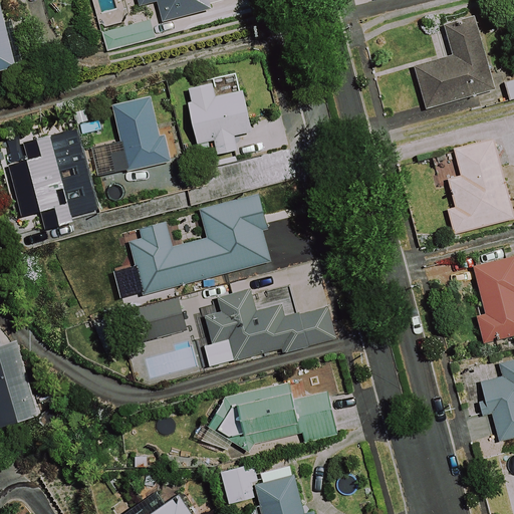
[(137,0),(140,8),(156,3),(163,24),(209,10),(205,0),(137,0)]
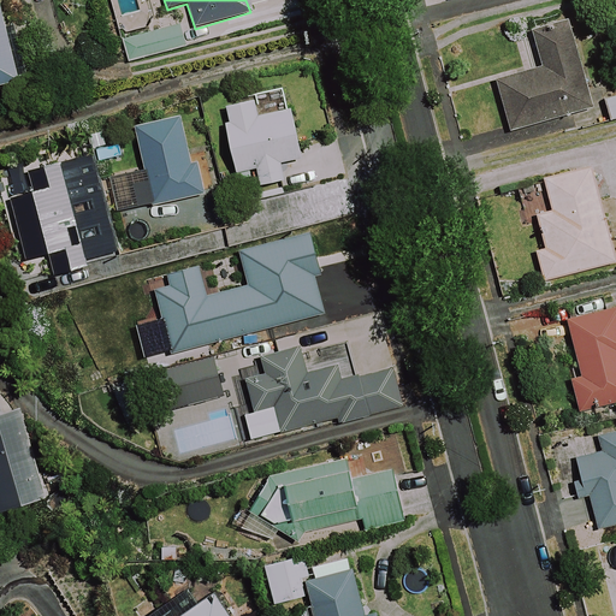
[(0,87),(28,81),(15,27),(4,29),(0,15),(0,87)]
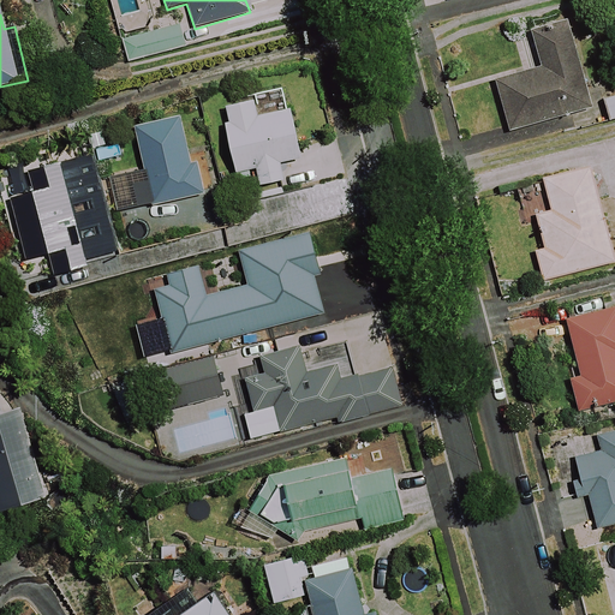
[(189,47),(183,25),(121,42),(127,64),(189,47)]
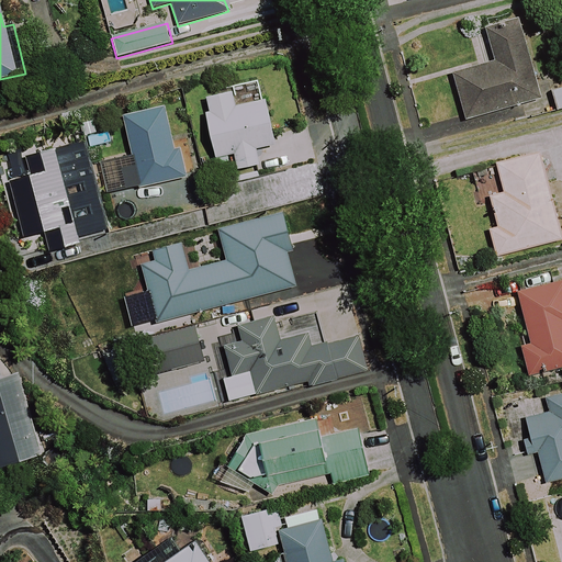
[(521,26),(486,34),(493,62),(452,70),(464,121),(540,102),(521,26)]
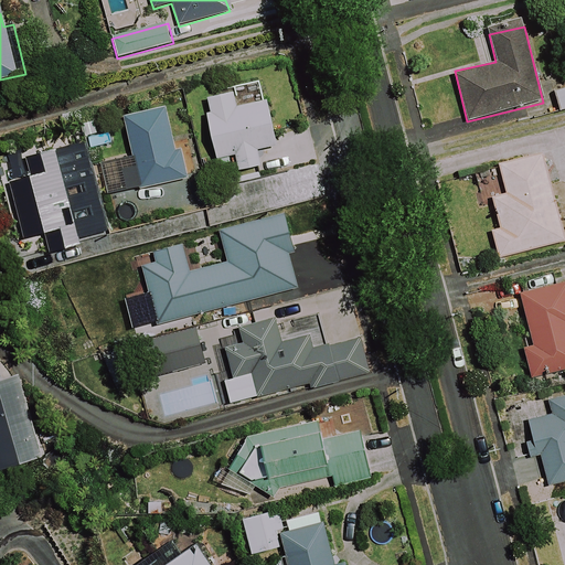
[(564,110),(564,88),(554,92),(560,113),(564,110)]
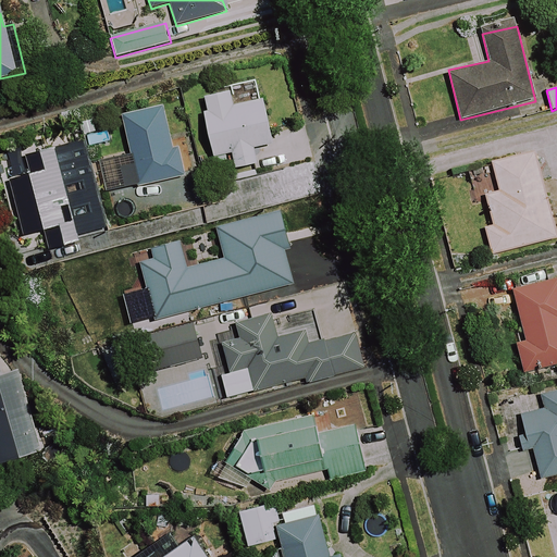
[(232,108),(229,93),(200,99),(213,159),(231,155),(234,169),(257,163),(252,148),(272,144),(262,100),(232,108)]
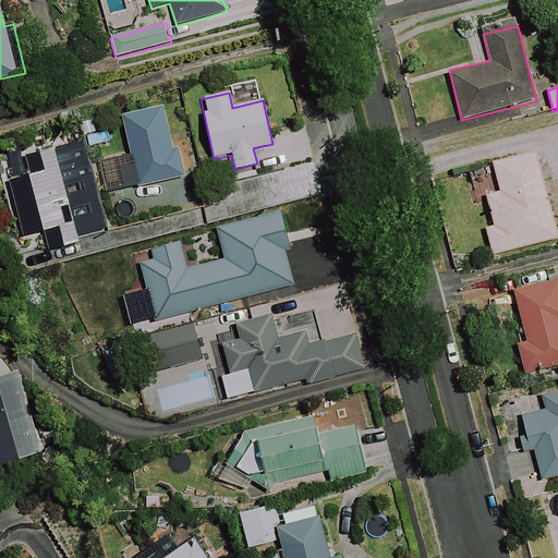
[(173,154),(164,107),(122,116),(131,157),(101,162),(108,193),(183,178),(178,153),(173,154)]
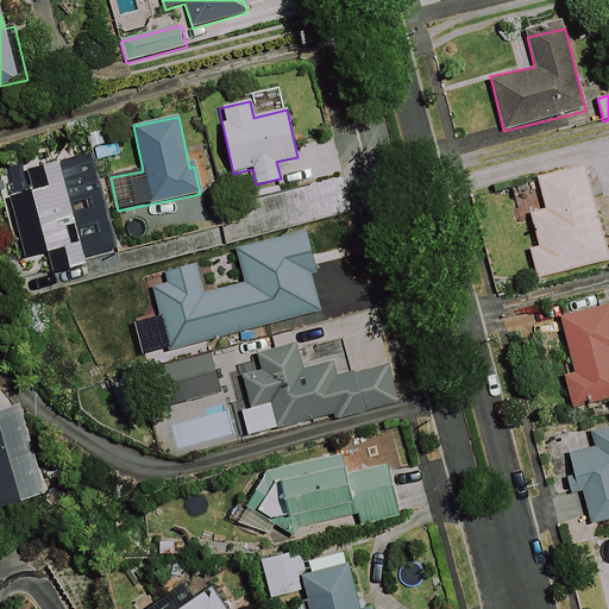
[(115,248),(93,156),(29,173),(32,189),(12,195),(26,255),(48,250),(54,271),(85,264),(82,256),(115,248)]
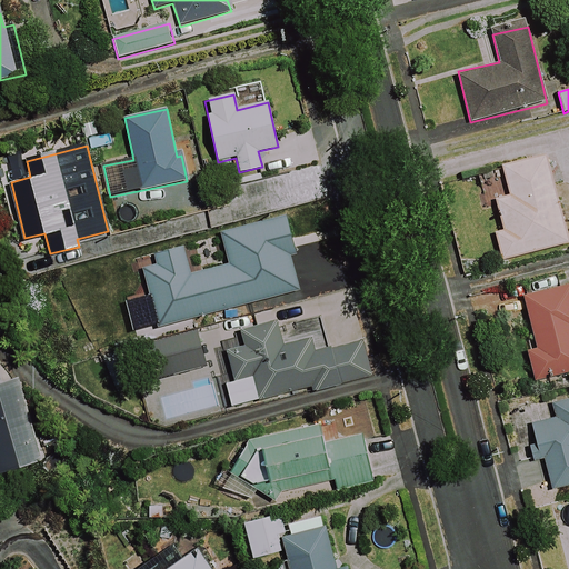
[(568,243),(545,156),(501,167),(509,197),(495,200),(503,231),(495,233),(501,260),(568,243)]
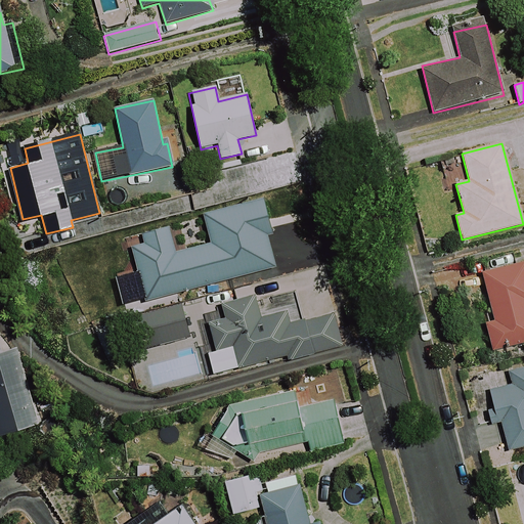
[(168,225),(141,232),(144,246),(131,249),(145,302),(275,268),(267,235),(271,233),(263,201),(204,216),(211,245),(175,254),(168,225)]
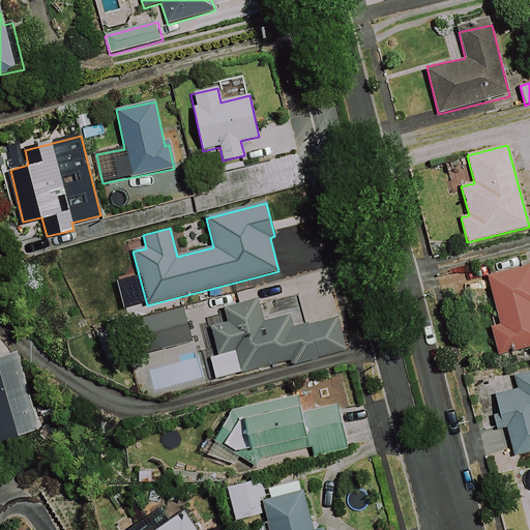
[(529,264),(489,276),(500,324),(491,326),(497,353),(529,346),(529,264)]
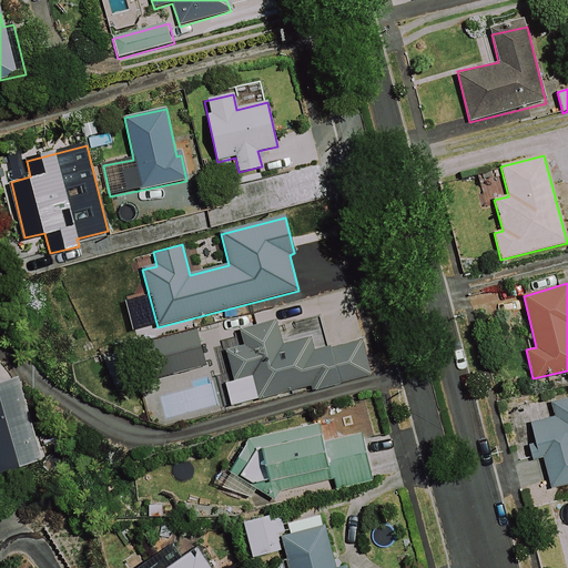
[(277,318),(241,327),(245,346),(230,350),(236,379),(224,383),(230,407),(310,387),(311,394),(373,378),(363,340),(312,353),(307,333),(282,338),(277,318)]
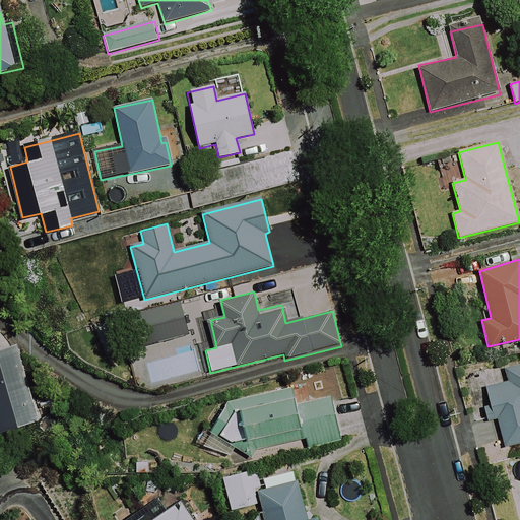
[(188,335),(179,303),(125,318),(134,350),(188,335)]
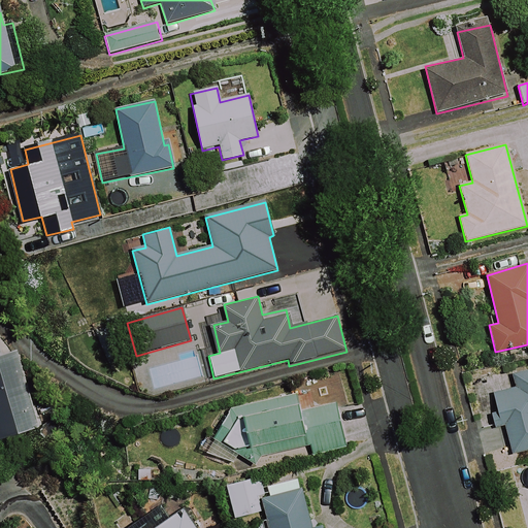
[(0,444),(39,434),(17,350),(12,352),(0,339),(0,444)]
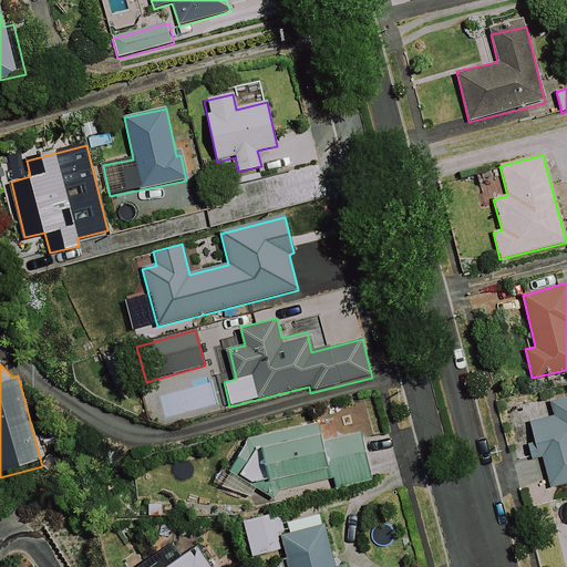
[(566,387),(545,392),(550,416),(531,421),(539,462),(544,461),(550,490),(566,485),(566,387)]
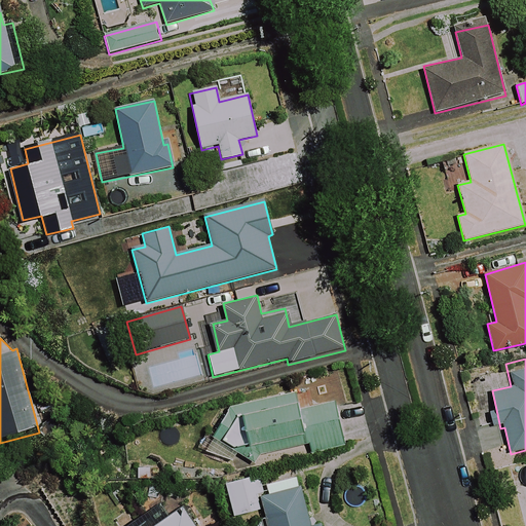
[(196,447),(228,464),(236,447),(237,448),(304,433),(309,454),(345,446),(336,402),(299,410),(296,392),(231,407),(210,430),(207,428),(196,447)]
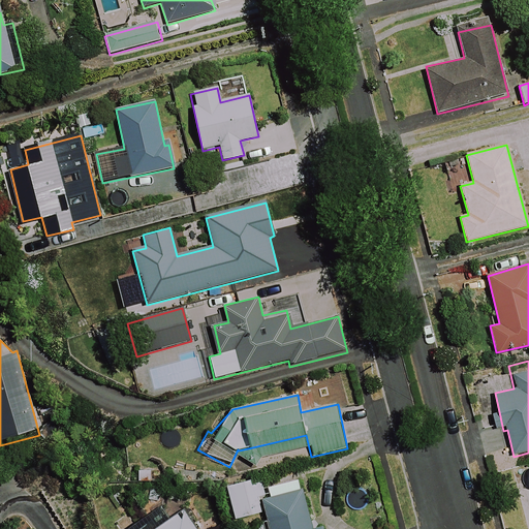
[(263,489),(260,477),(226,487),(236,520),(265,512),(269,528),(323,528),(324,528),(322,528),(314,528),(302,478),(263,489)]
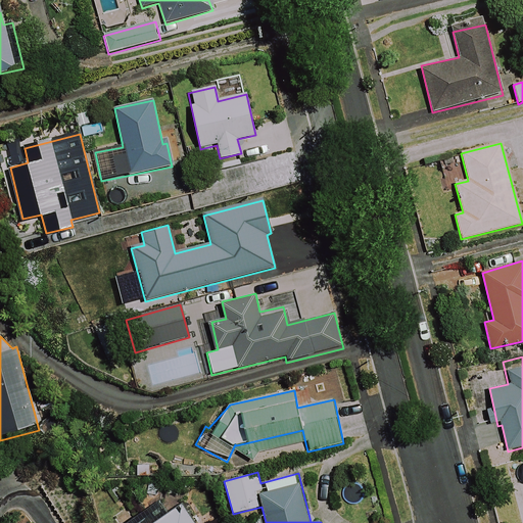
[(193,522),(181,505),(152,522),(193,522)]
